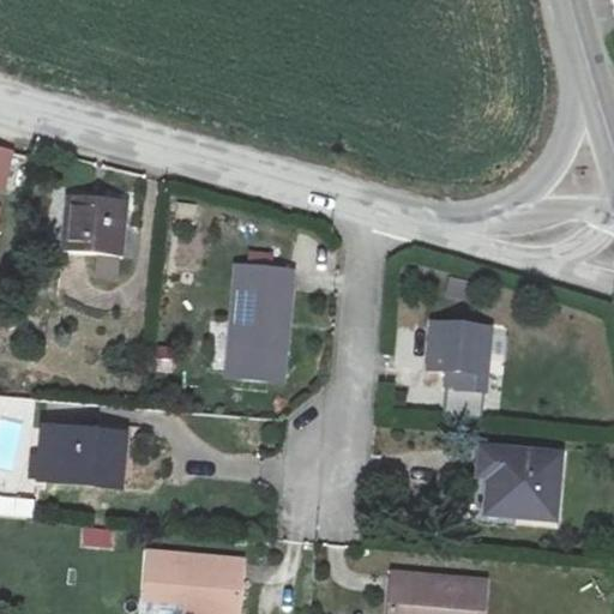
[(14,154),(0,149),(0,193),(2,194),(14,154)]
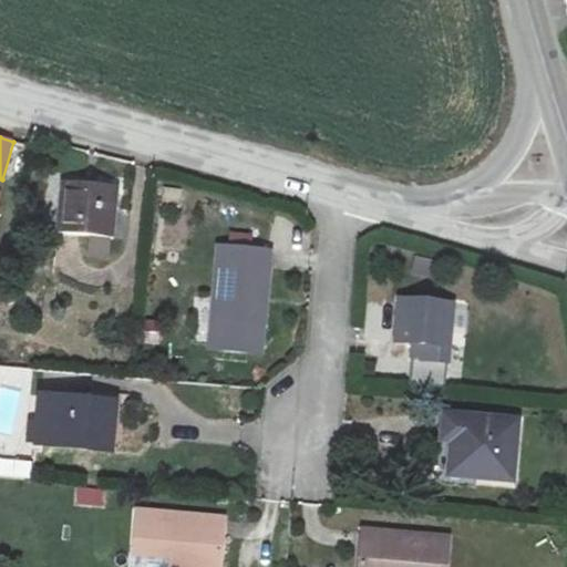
[(113,186),(58,184),(55,237),(111,239),(113,186)]
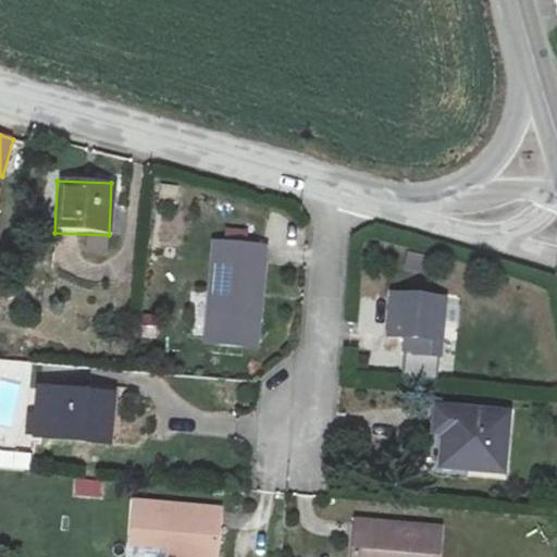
[(250,294),(259,294),(263,248),(214,242),(206,316),(248,320),(250,294)]
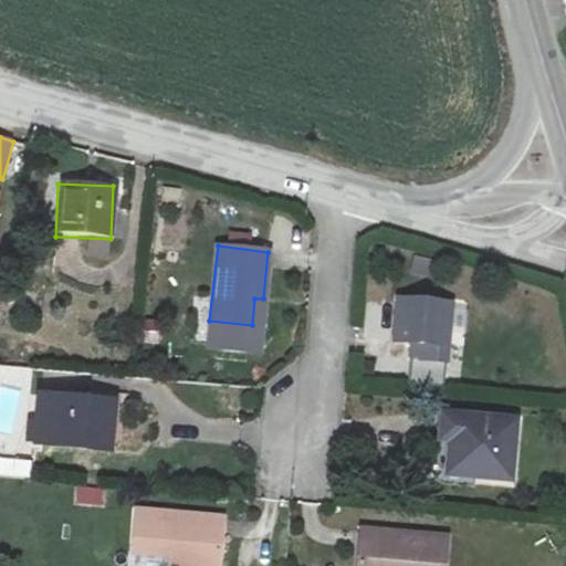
[(260,326),(263,299),(254,299),(252,325),(260,326)]
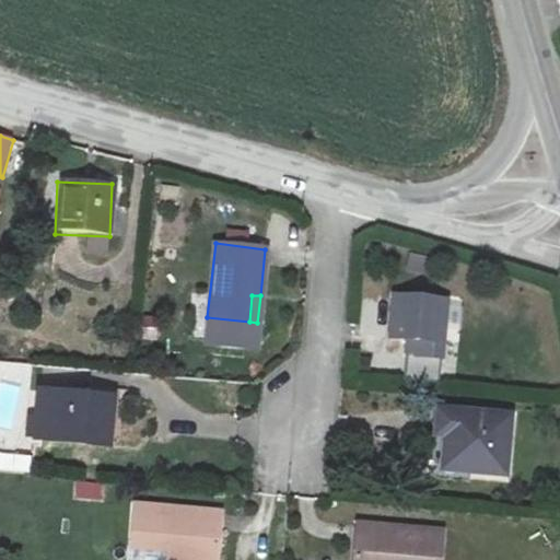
[(446,302),(392,299),(391,339),(401,339),(400,354),(443,358),(446,302)]
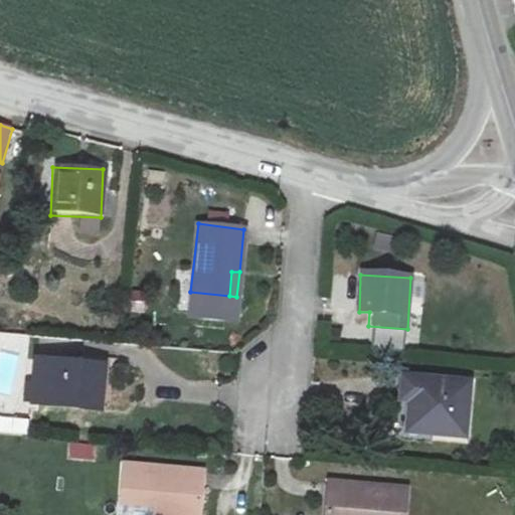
[(0,393),(11,394),(11,359),(0,358),(0,393)]
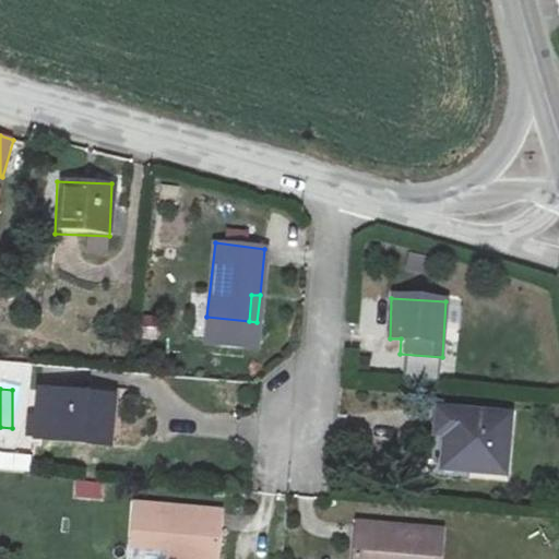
[(111,396),(38,391),(36,441),(80,444),(81,432),(109,435),(111,396)]
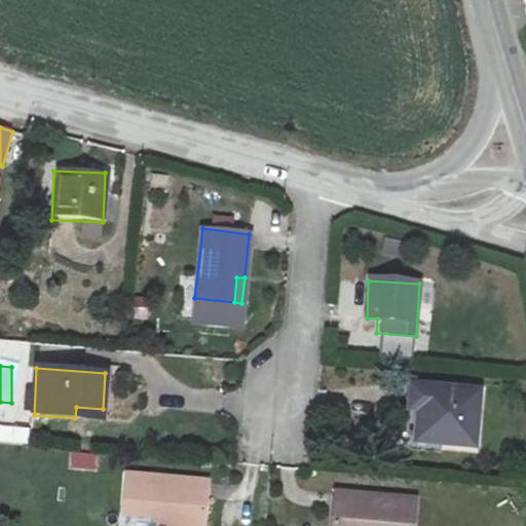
[(474,390),(407,385),(405,411),(416,412),(413,443),(471,447),(474,390)]
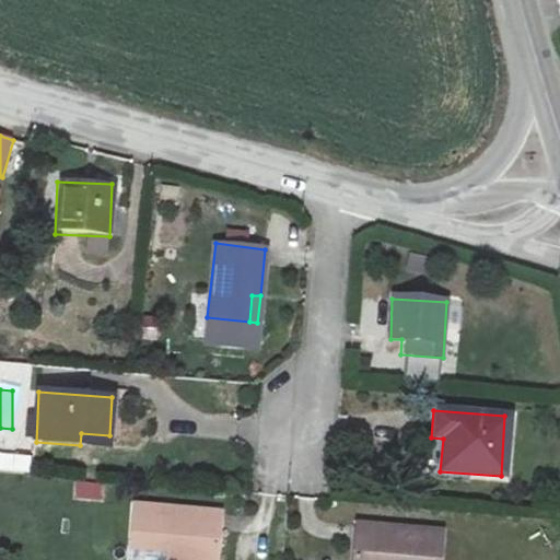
[(0,471),(30,476),(32,456),(0,452),(0,471)]
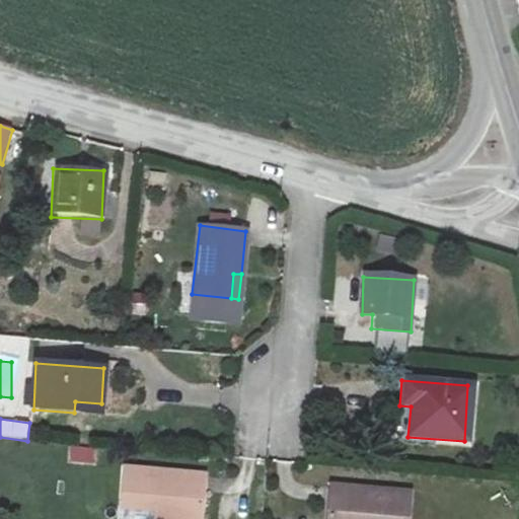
[(69,461),(94,463),(95,449),(70,447),(69,461)]
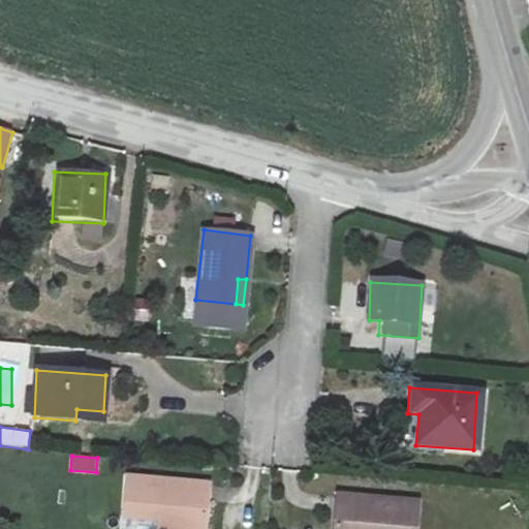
[(163,522),(199,525),(203,489),(122,483),(120,511),(164,516),(163,522)]
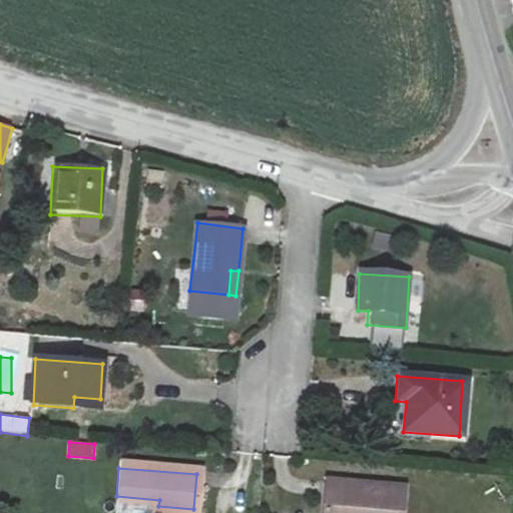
[(323,485),(320,512),(397,512),(399,491),(323,485)]
